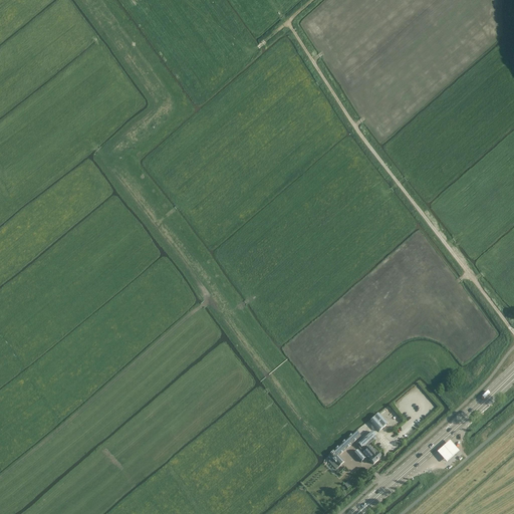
[(378,415),(370,422),(378,432),(388,424),(378,415)]
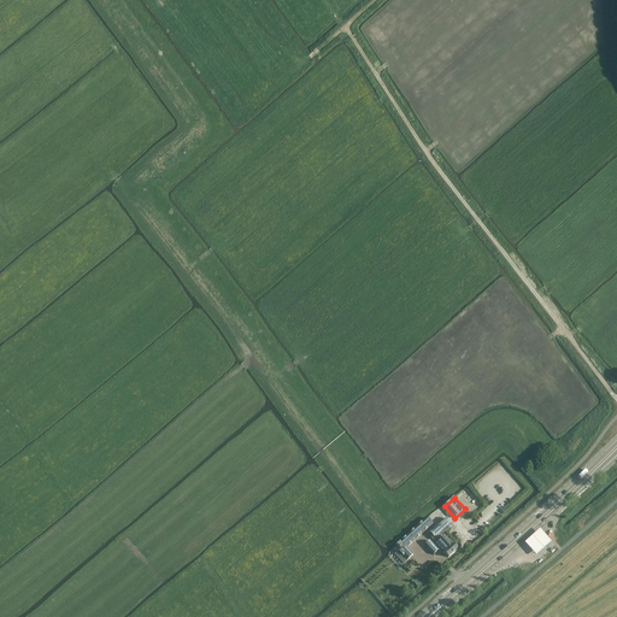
[(427,518),(394,547),(399,551),(395,554),(403,564),(413,554),(406,547),(433,524),(427,518)]
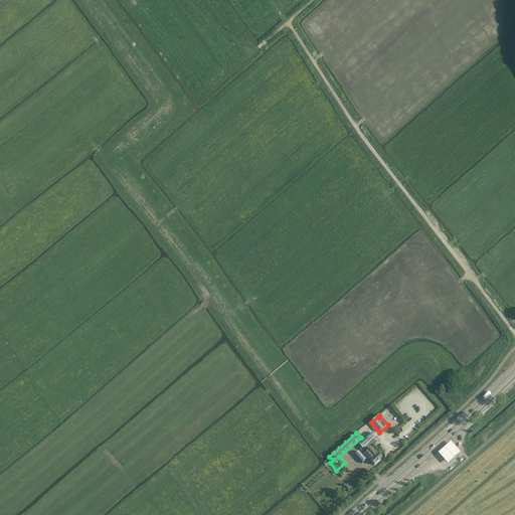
[(359,446),(358,447),(362,452),(375,441),(373,440),(376,437),(372,433),(359,445),(359,446)]
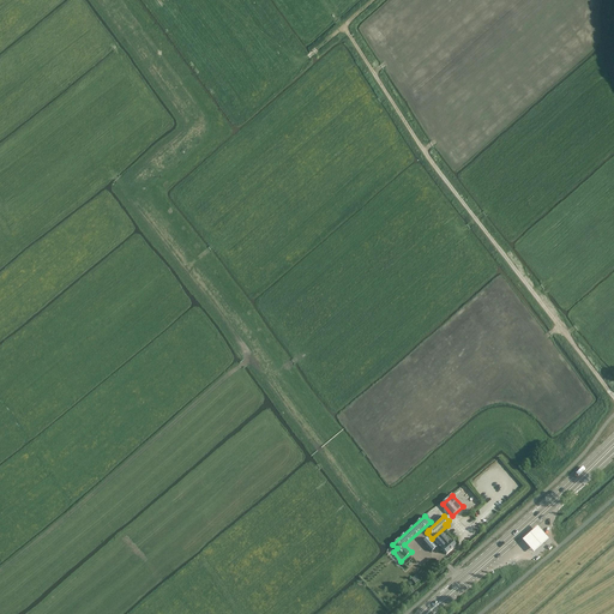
[(539,527),(523,540),(534,553),(549,539),(539,527)]
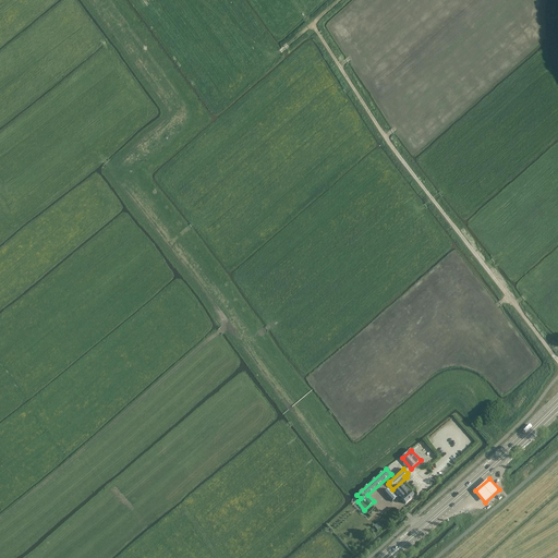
[(401,485),(395,492),(398,495),(402,500),(405,505),(414,497),(410,493),(409,494),(401,485)]
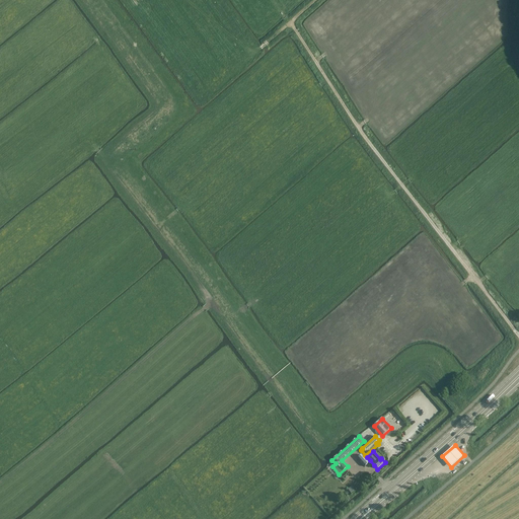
[(361,455),(357,459),(364,466),(368,463),(361,455)]
